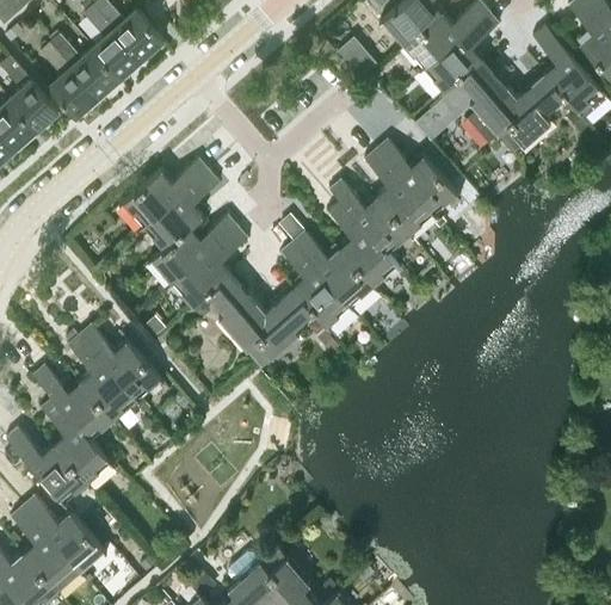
[(0,0),(13,16),(24,6),(18,0),(0,0)]
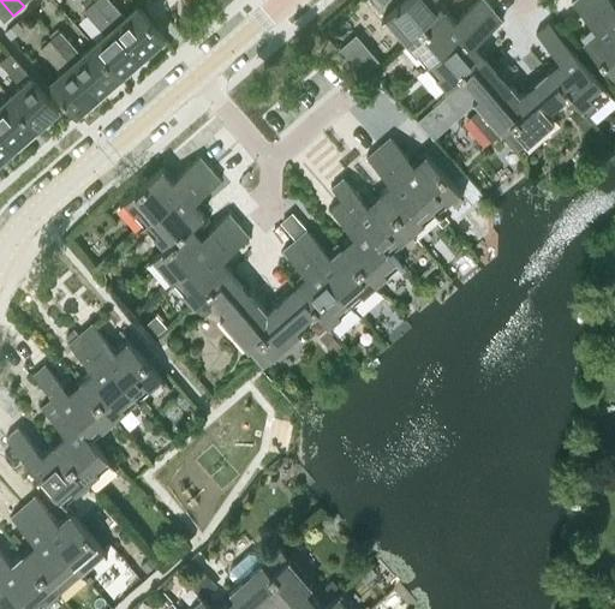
[(0,0),(0,22),(3,25),(13,16),(0,0)]
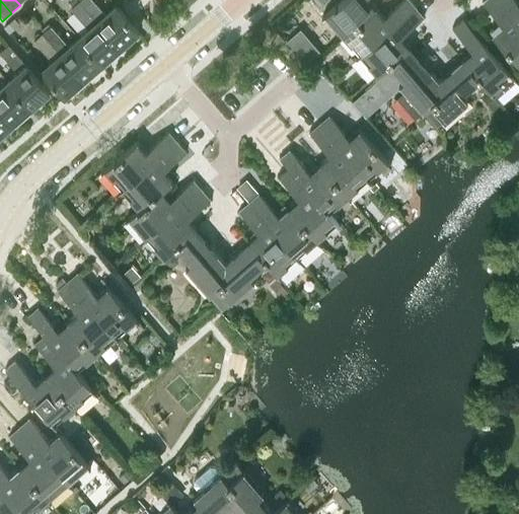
[(115,8),(104,16),(89,0),(83,0),(79,4),(122,53),(138,40),(136,37),(138,34),(115,8)]
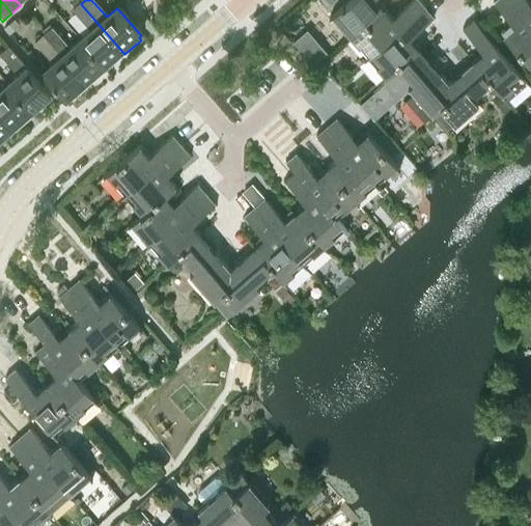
[(374,1),(375,0),(355,0),(331,21),(350,43),(385,12),(374,1)]
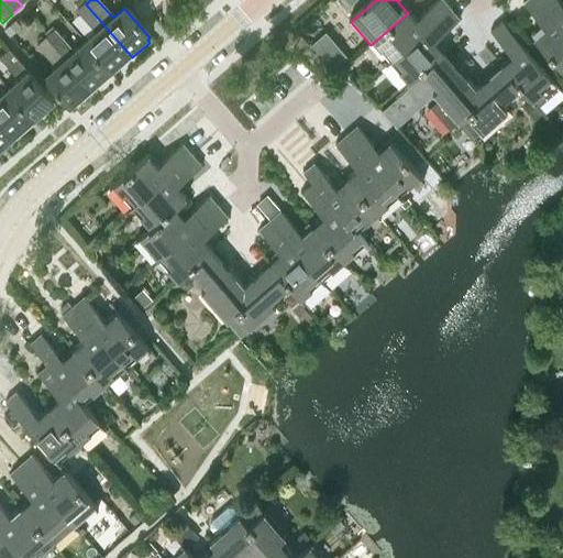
[(562,76),(562,32),(534,0),(530,0),(522,8),(543,32),(532,42),(562,76)]
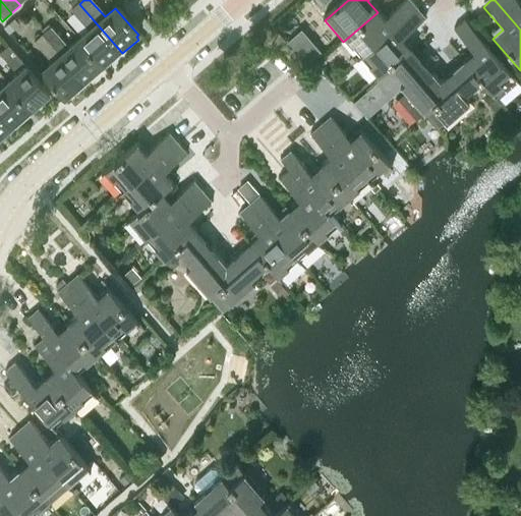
[(520,9),(513,0),(495,0),(520,30),(520,9)]
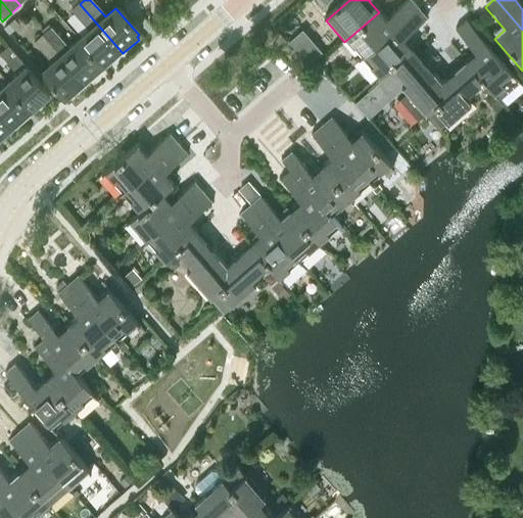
[(362,60),(418,11),(409,1),(386,20),(379,12),(344,42),(362,60)]
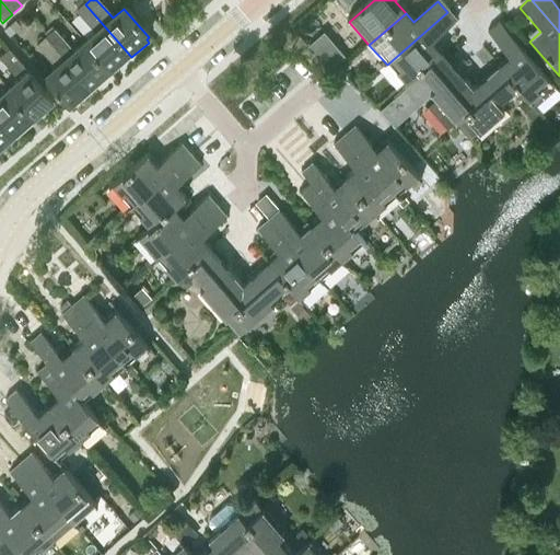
[(114,72),(131,57),(85,4),(76,12),(94,34),(84,43),(109,71),(112,69),(114,72)]
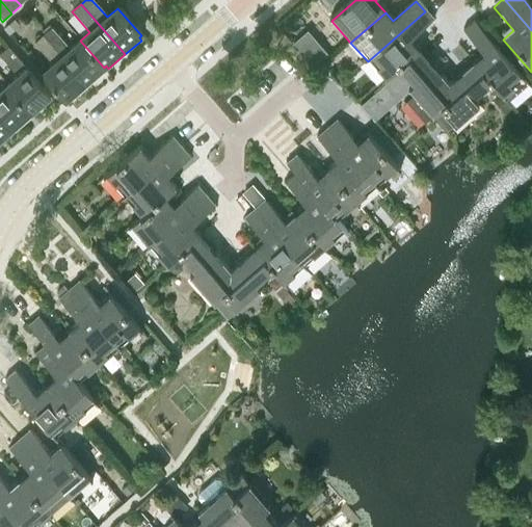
[(410,42),(433,21),(425,11),(368,61),(386,82),(398,71),(419,52),(410,42)]
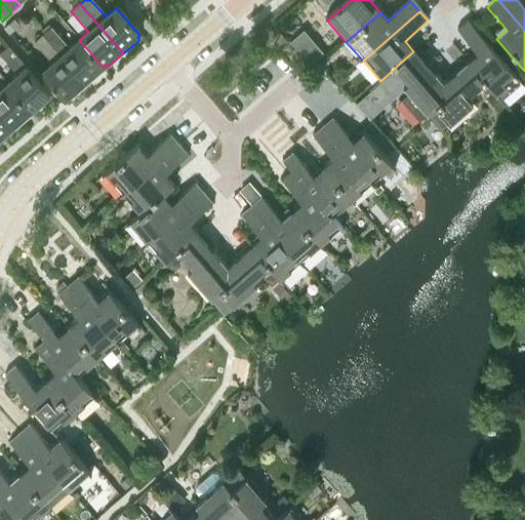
[(4,31),(9,37),(19,29),(14,23),(4,31)]
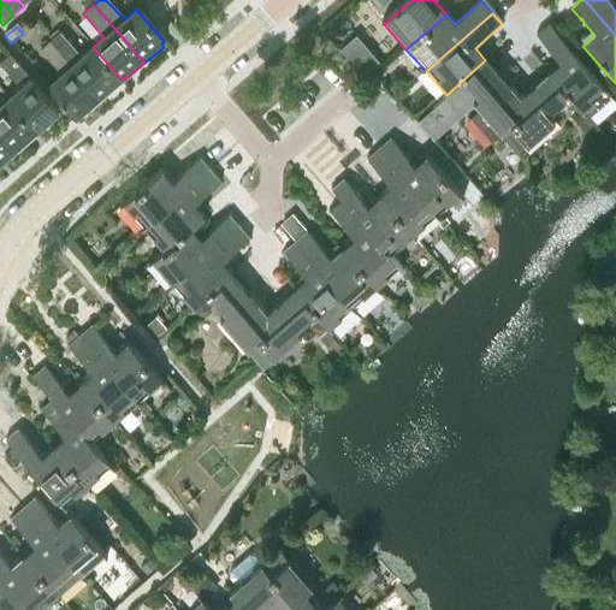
[(582,116),(606,95),(548,28),(535,39),(558,65),(548,75),(569,100),(582,116)]
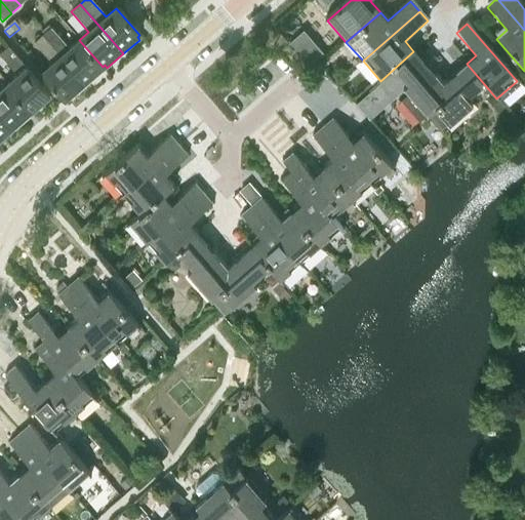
[(79,40),(68,49),(50,30),(44,36),(87,85),(103,72),(99,70),(103,67),(79,40)]
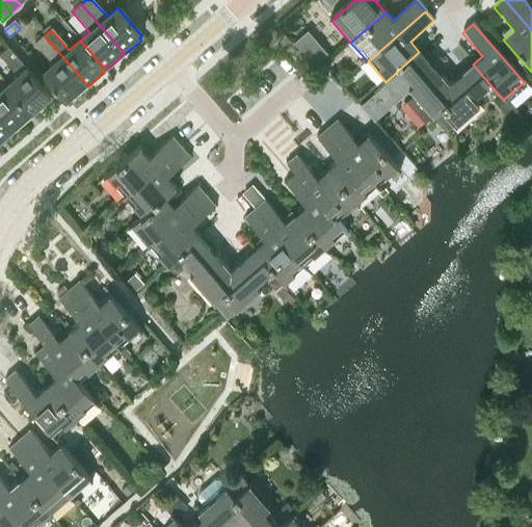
[(292,47),(312,70),(326,57),(307,34),(292,47)]
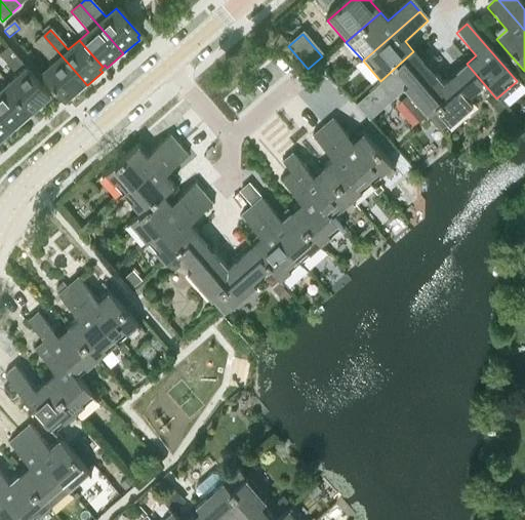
[(70,101),(87,85),(44,36),(35,43),(52,64),(41,73),(65,100),(68,97),(70,101)]
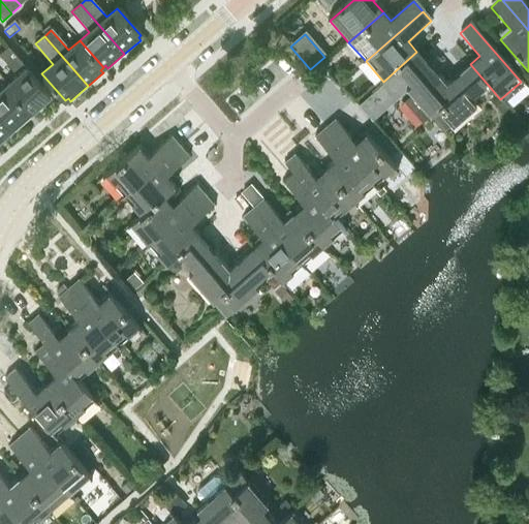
[(34,114),(52,99),(7,49),(0,55),(0,57),(17,76),(6,86),(30,113),(32,112),(34,114)]
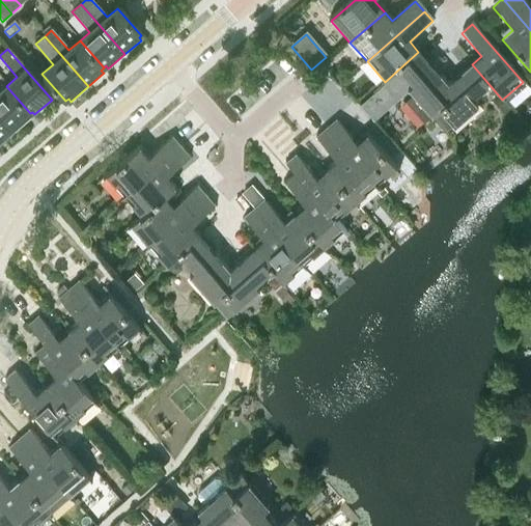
[(449,87),(448,85),(418,52),(397,71),(412,87),(408,90),(414,98),(407,104),(424,126),(432,118),(432,119),(447,107),(439,97),(449,87)]
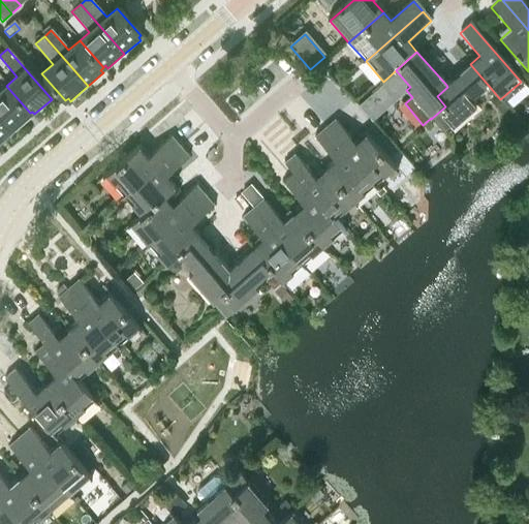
[(471,100),(489,86),(470,64),(446,85),(447,87),(437,96),(445,106),(431,119),(444,133),(476,105),(471,100)]
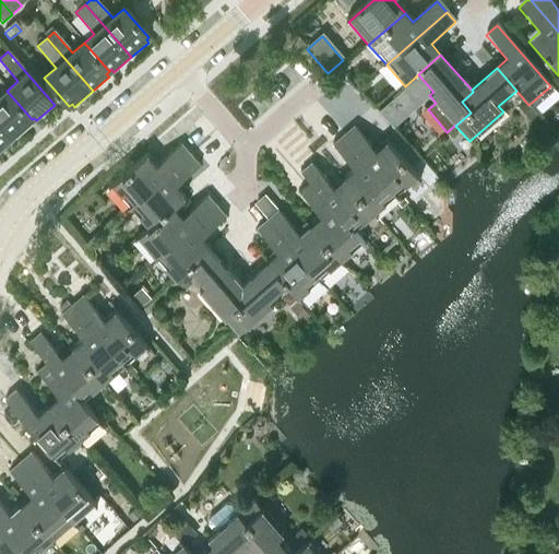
[(7,91),(0,96),(0,121),(15,140),(33,125),(30,121),(32,119),(7,91)]
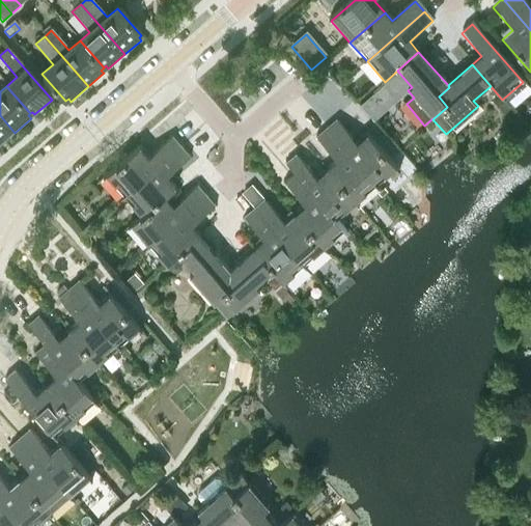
[(494,105),(505,117),(511,112),(500,100),(494,105)]
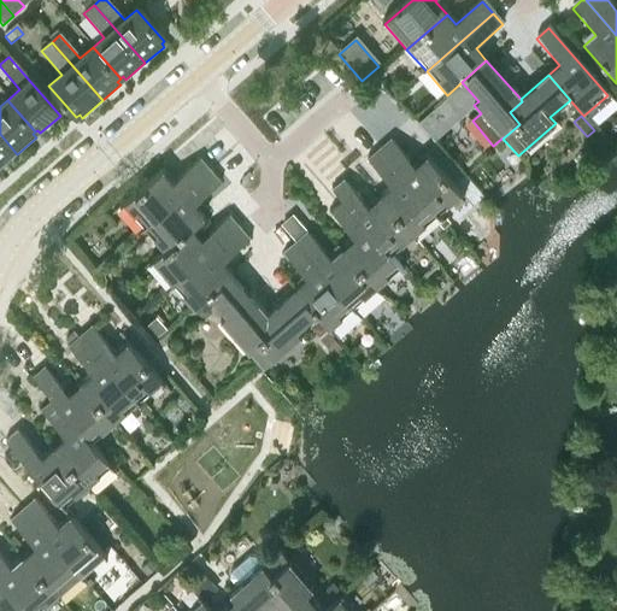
[(0,168),(17,154),(0,134),(0,168)]
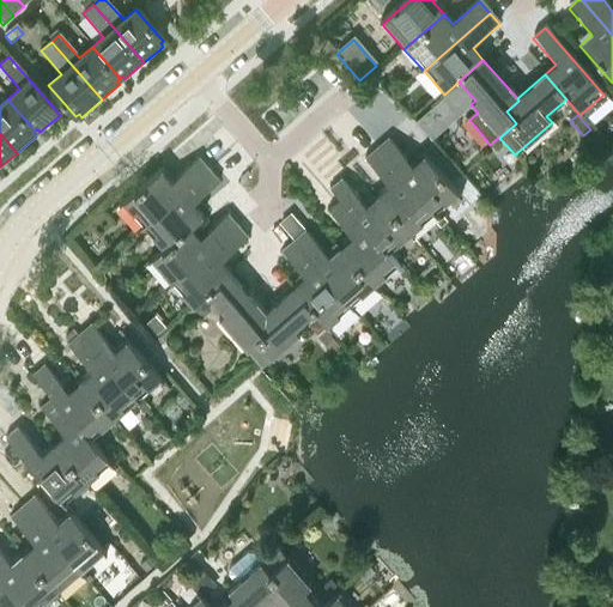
[(423,158),(411,168),(387,141),(376,151),(434,217),(456,198),(423,158)]
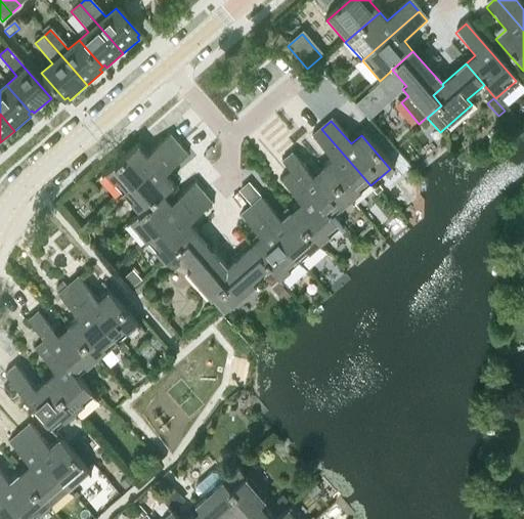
[(349,204),(370,185),(321,129),(311,138),(331,161),(320,170),(349,204)]
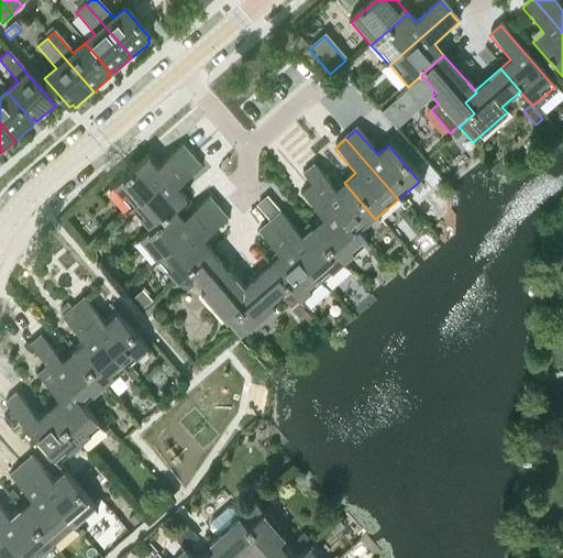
[(132,211),(192,159),(183,146),(157,168),(148,157),(112,188),(132,211)]
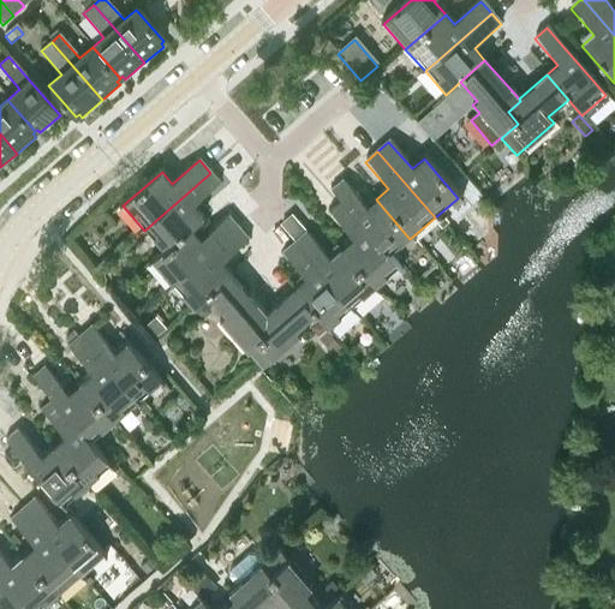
[(192,208),(220,184),(210,173),(144,231),(163,252),(163,254),(191,230),(192,231),(203,221),(192,208)]
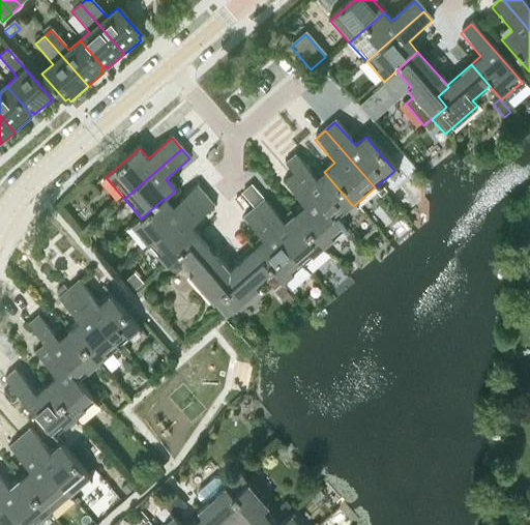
[(324,172),(315,180),(295,156),(284,166),(292,176),(293,175),(334,224),(334,222),(353,206),(324,172)]
